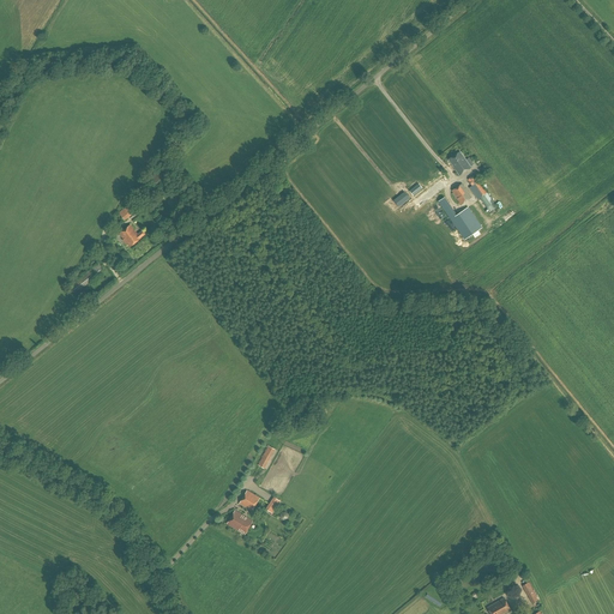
[(449,160),(459,175),(471,167),(461,151),(449,160)]
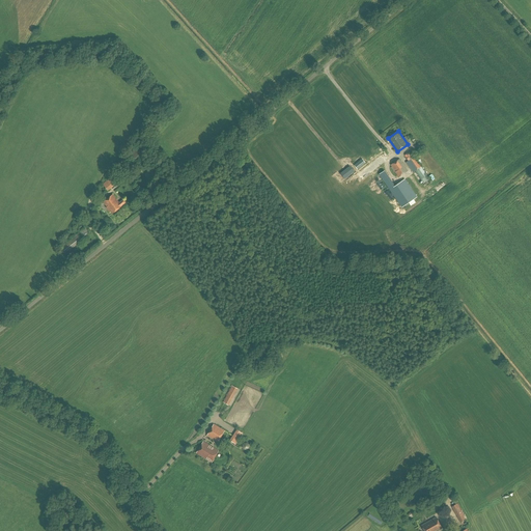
[(130,154),(138,161),(144,155),(137,146),(130,154)]
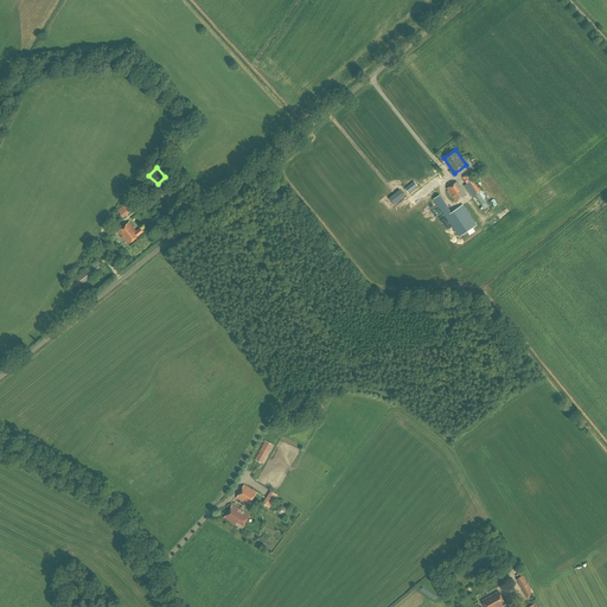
[(464,185),(472,197),(481,191),(468,173),(462,178),(467,184),(464,185)]
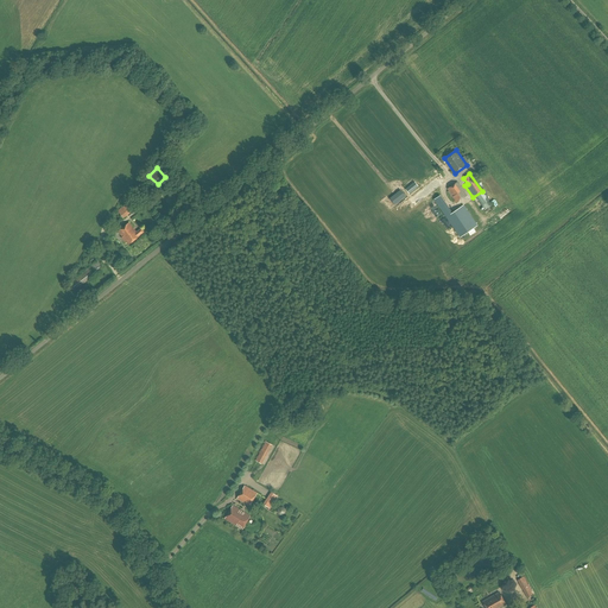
[(404,192),(406,196),(418,187),(415,182),(405,189),(406,190),(404,192)]
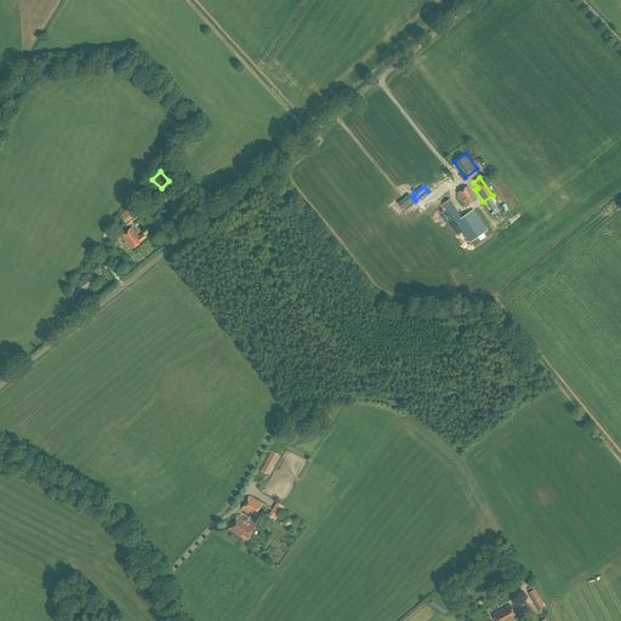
[(462,201),(466,208),(477,200),(467,186),(457,193),(459,194),(456,195),(461,201),(462,201)]
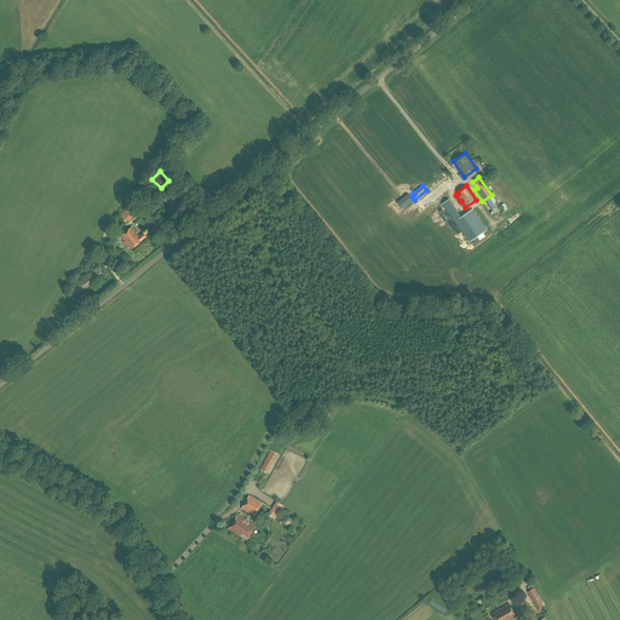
[(145,196),(150,201),(160,194),(154,188),(145,196)]
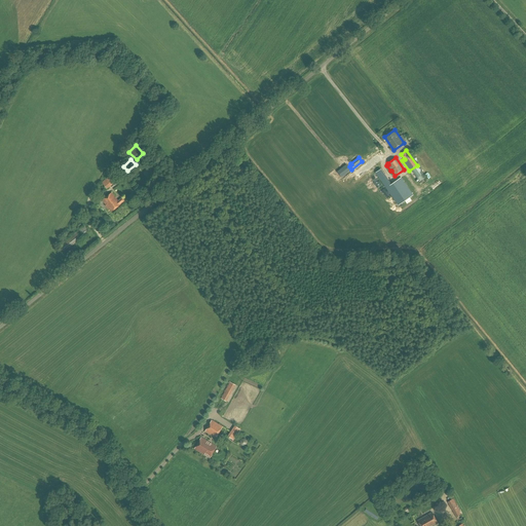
[(351,170),(347,164),(338,171),(342,177),(351,170)]
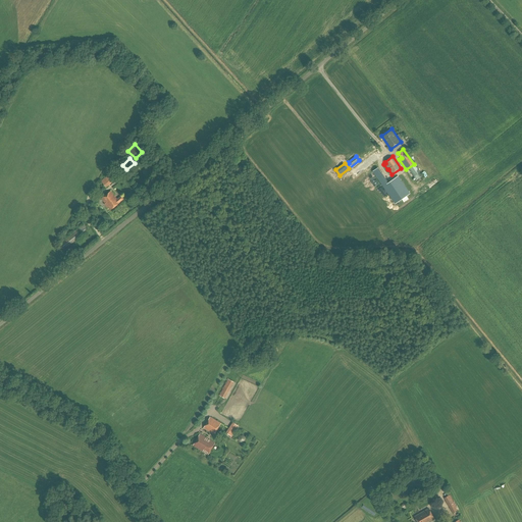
[(420,183),(425,179),(415,164),(410,167),(420,183)]
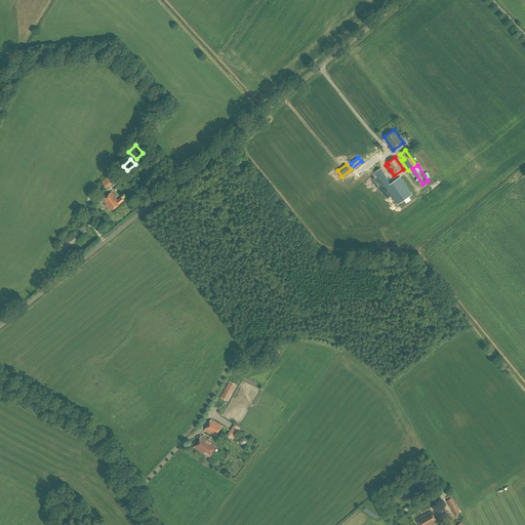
[(386,188),(398,205),(412,195),(400,177),(391,184),(380,168),(374,172),(382,185),(379,187),(381,190),(386,188)]
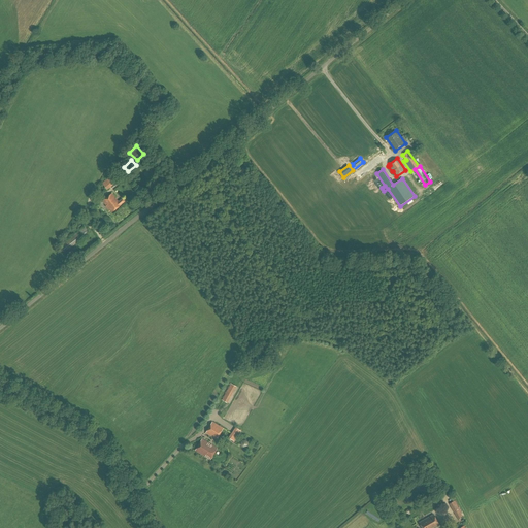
[(101,184),(106,190),(113,184),(108,177),(101,184)]
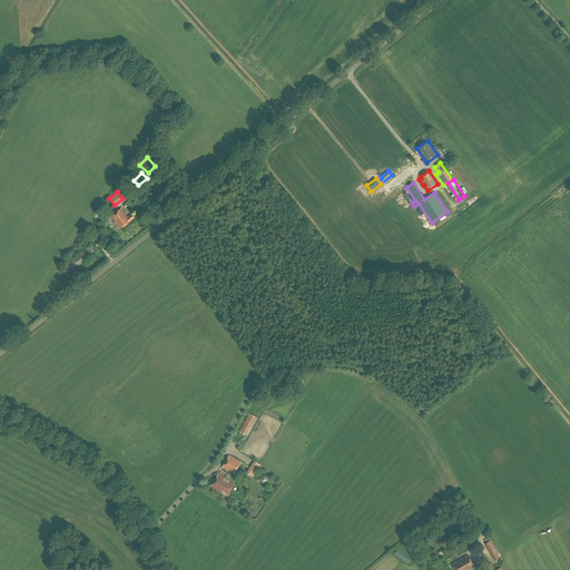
[(471,205),(480,198),(477,194),(461,205),(462,207),(469,203),(471,205)]
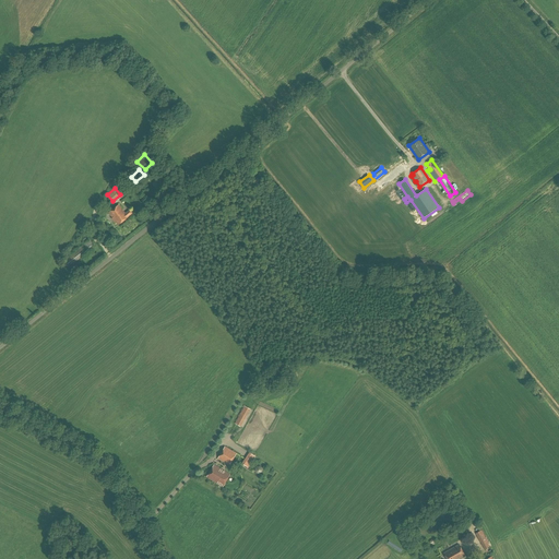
[(463,201),(466,206),(476,201),(472,195),(463,201)]
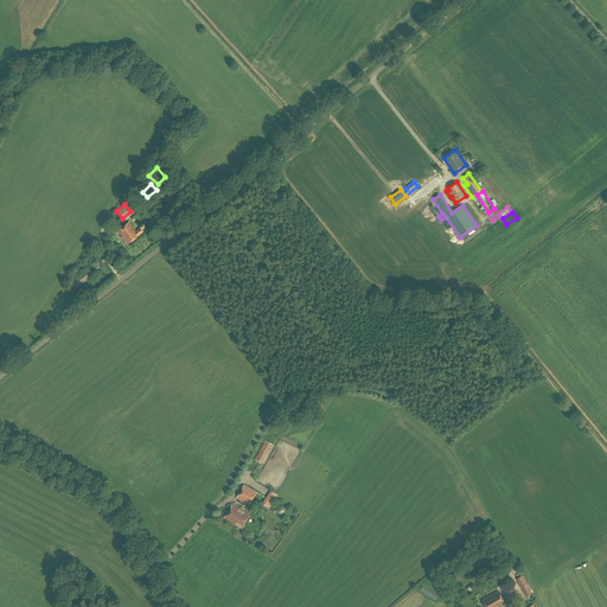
[(127,242),(128,244),(139,236),(139,235),(144,231),(141,228),(136,232),(128,222),(117,231),(122,236),(121,237),(126,242),(127,242)]
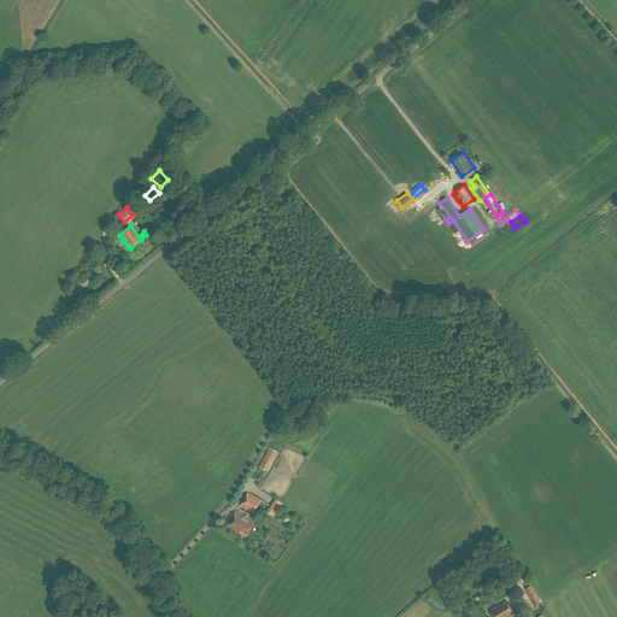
[(259,468),(265,470),(275,452),(270,448),(259,468)]
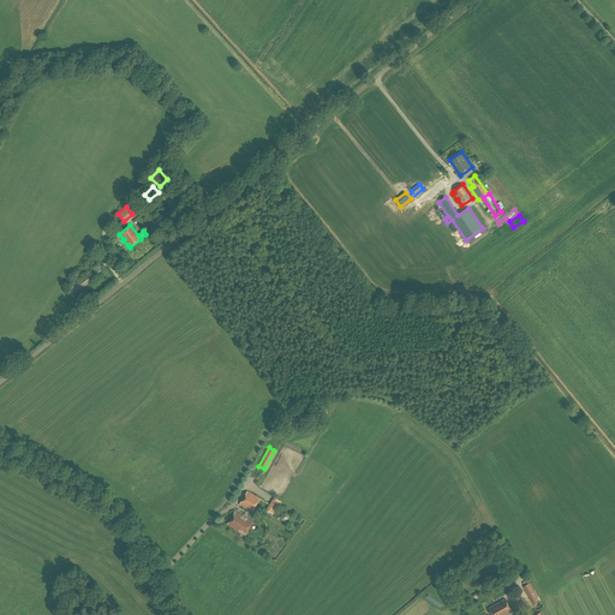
[(239,505),(252,512),(261,499),(248,491),(239,505)]
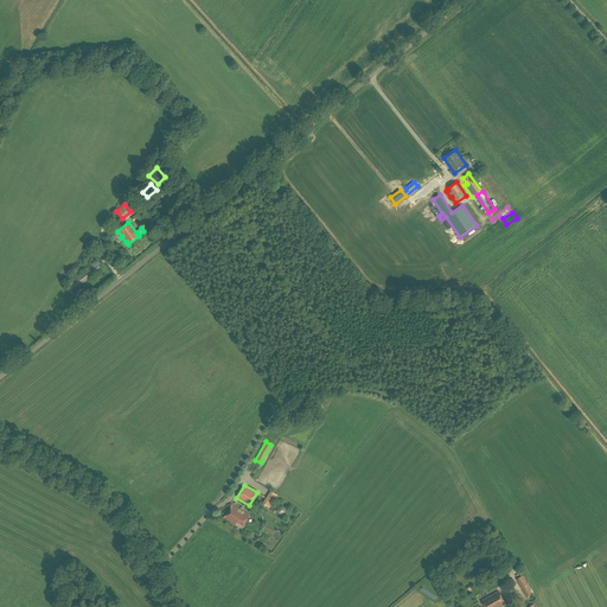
[(262,503),(268,508),(276,496),(270,491),(262,503)]
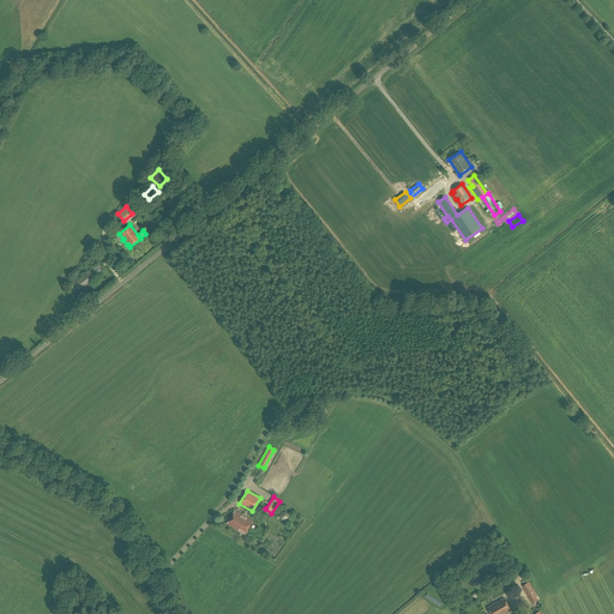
[(227,524),(245,535),(253,522),(235,511),(227,524)]
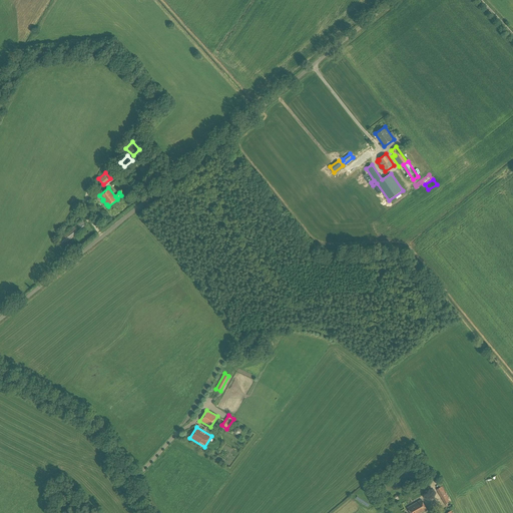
[(436,489),(444,505),(450,502),(442,487),(436,489)]
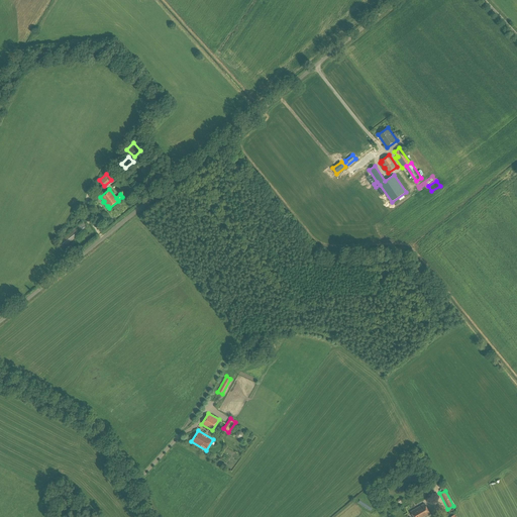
[(360,509),(374,515),(376,510),(363,504),(360,509)]
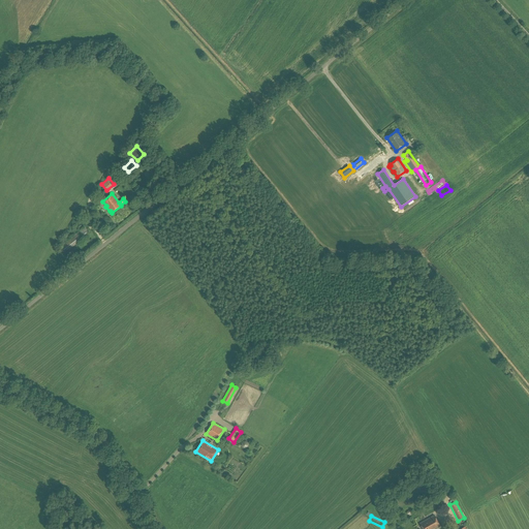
[(419,524),(423,528),(434,528),(440,526),(434,516),(419,524)]
